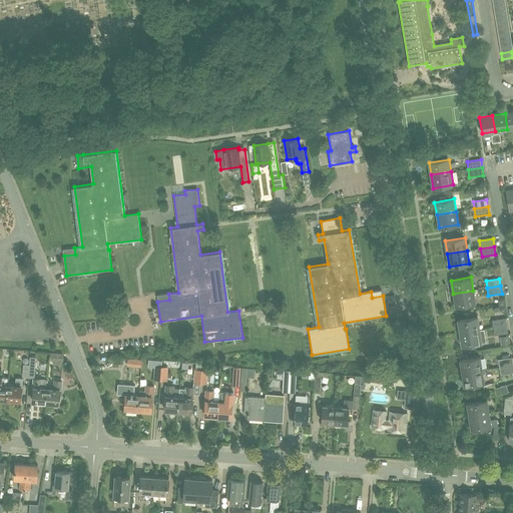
[(476,304),(473,291),(453,294),(455,307),(476,304)]
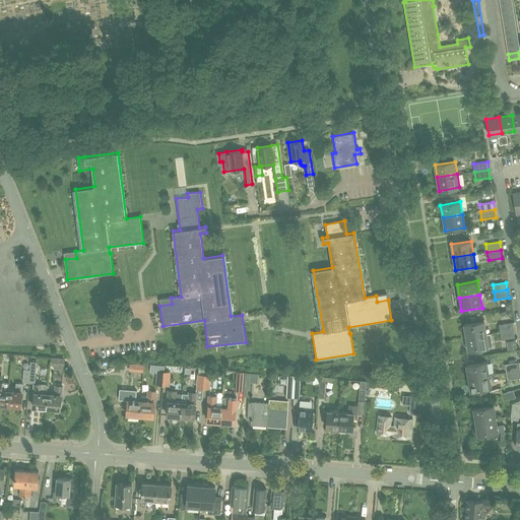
[(463,324),(465,337),(486,334),(484,321),(463,324)]
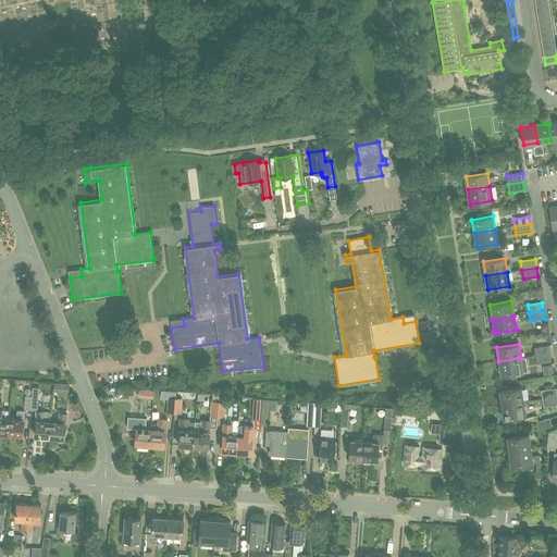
[(534,347),(535,356),(551,354),(548,345),(534,347)]
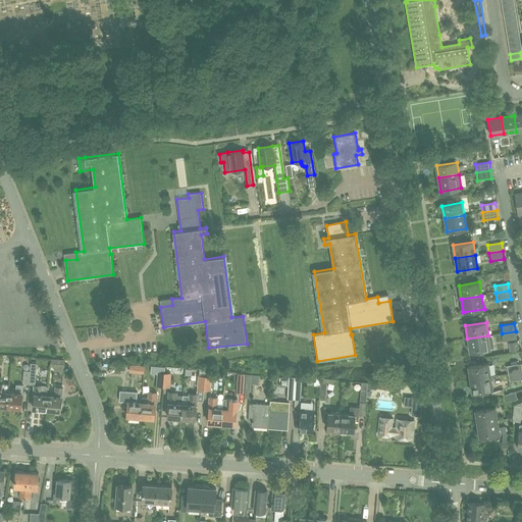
[(517,340),(516,331),(502,333),(503,342),(517,340)]
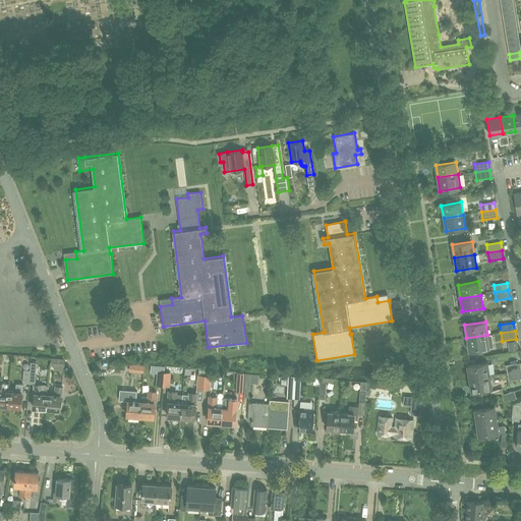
[(494,347),(491,334),(487,335),(466,338),(469,351),(494,347)]
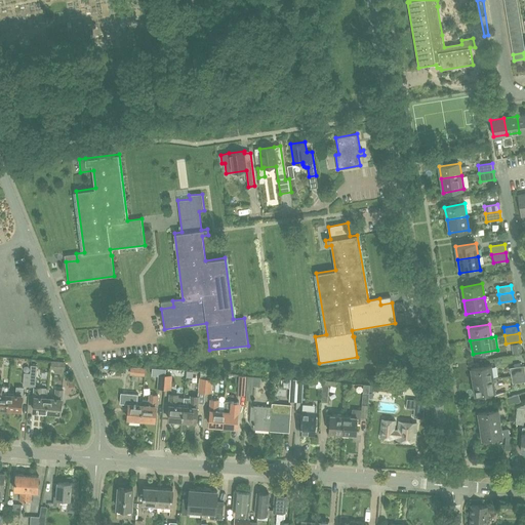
[(512,345),(513,354),(522,353),(521,342),(512,345)]
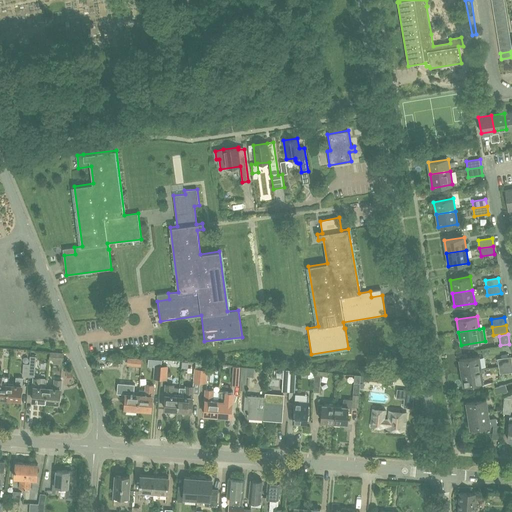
[(50,352),(49,360),(54,360),(54,359),(62,359),(62,361),(63,361),(64,353),(50,352)]
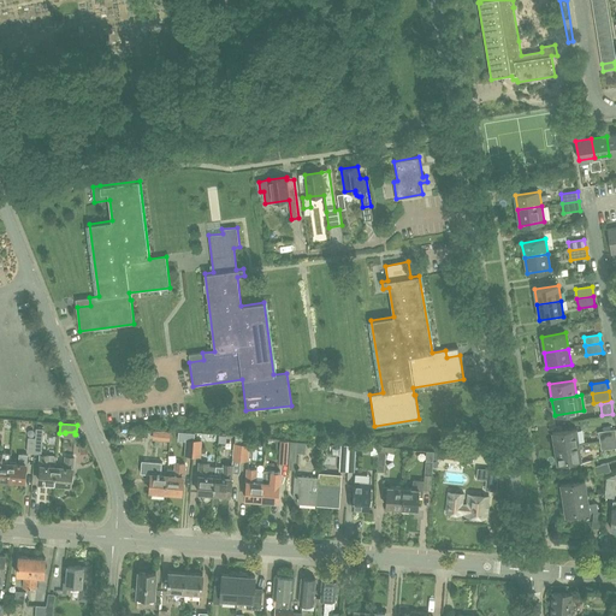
[(552,433),(555,448),(579,444),(576,428),(552,433)]
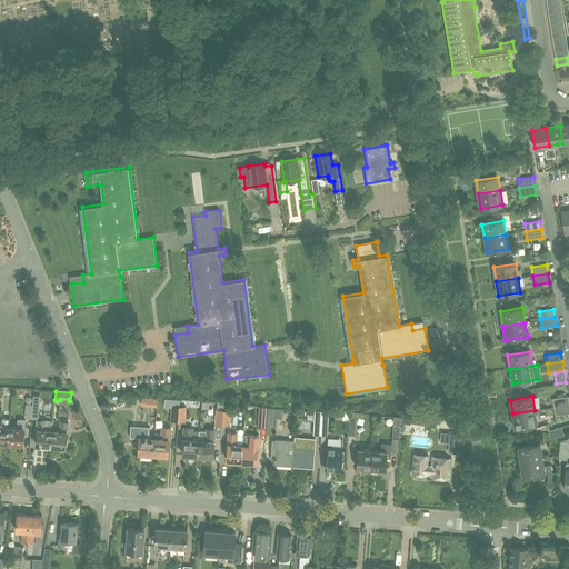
[(552,399),(553,407),(568,405),(568,397),(552,399)]
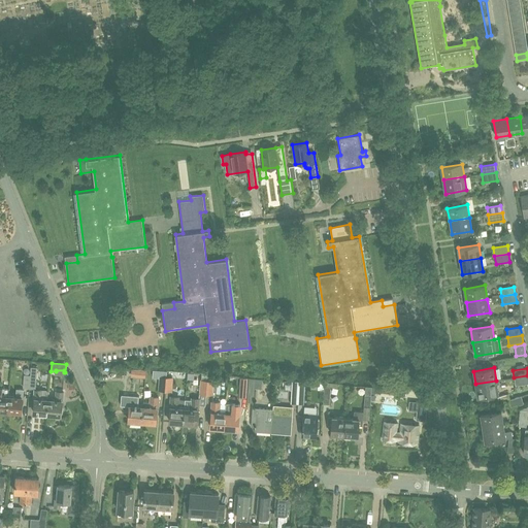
[(131,369),(131,377),(145,378),(146,370),(131,369)]
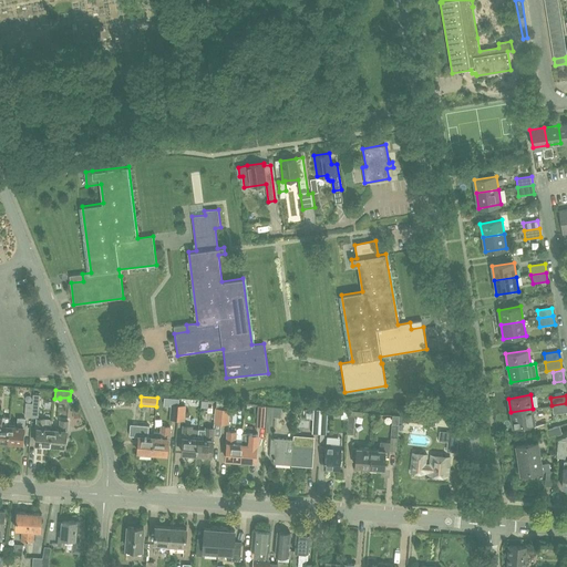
[(566,412),(566,404),(566,403),(552,405),(553,414),(566,412)]
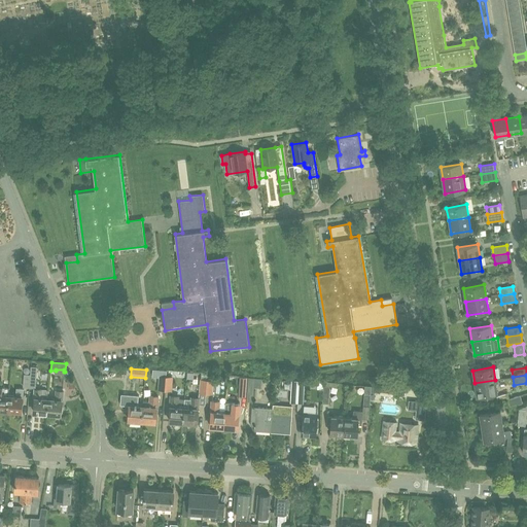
[(497,393),(495,380),(475,383),(477,397),(497,393)]
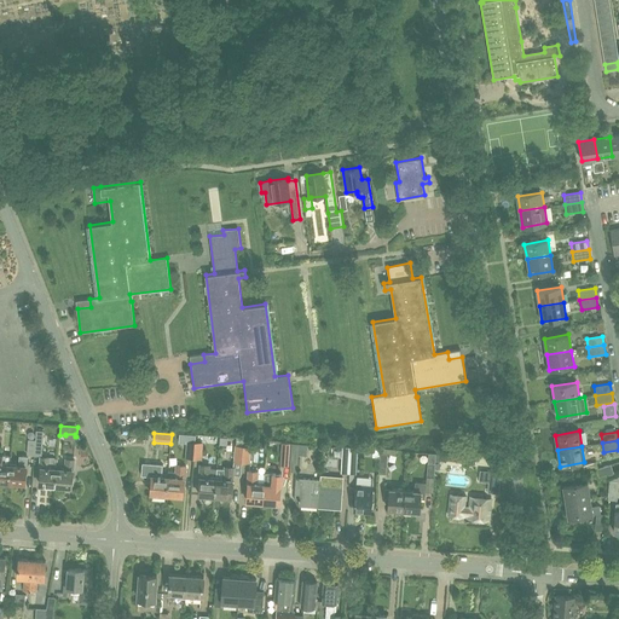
[(342,447),(341,473),(350,474),(352,449),(342,447)]
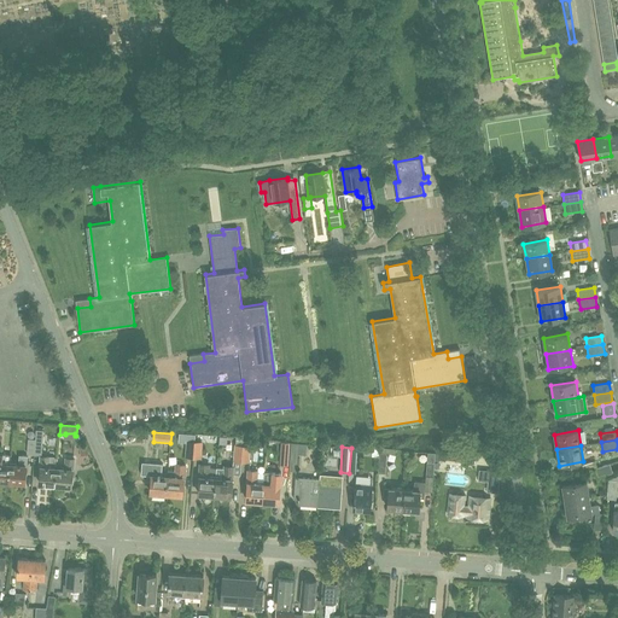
[(289,466),(290,448),(280,448),(279,466),(289,466)]
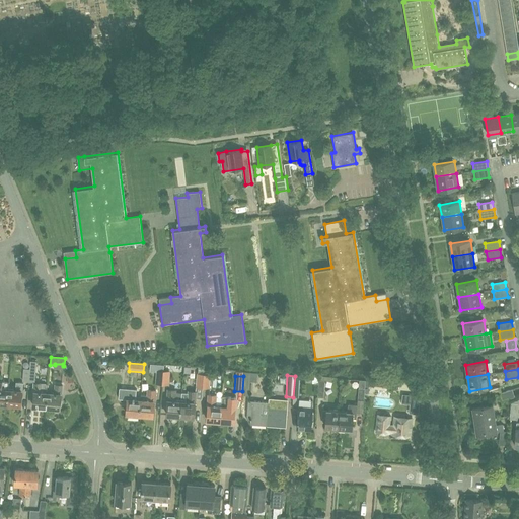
[(0,403),(0,405),(7,406),(8,387),(9,387),(9,380),(0,379),(0,403)]
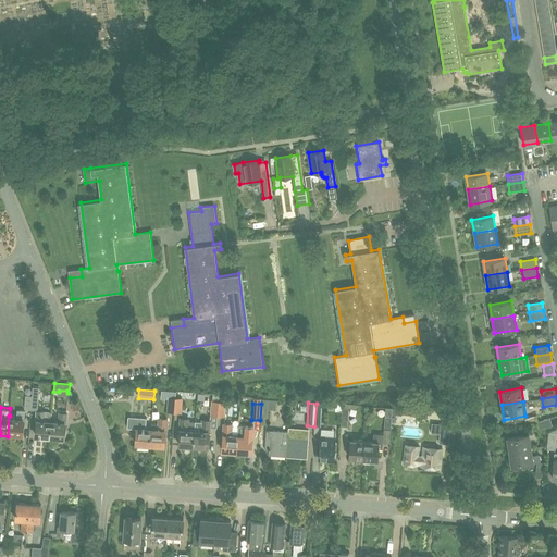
[(396,416),(395,417),(415,419),(416,411),(401,410),(396,409),(396,416)]
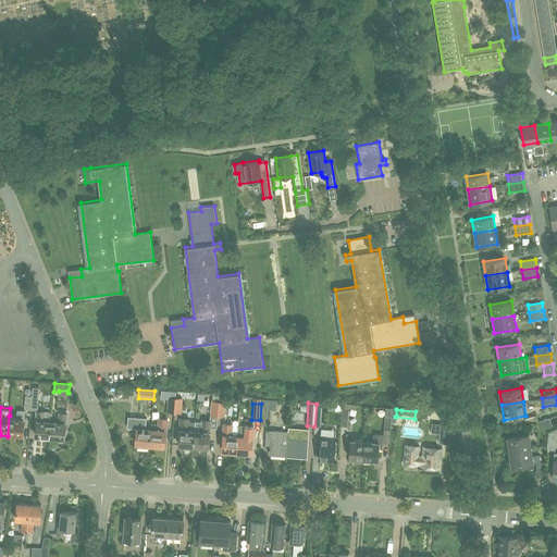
[(14,434),(22,435),(24,410),(17,410),(16,419),(14,419),(14,416),(10,416),(9,416),(8,436),(14,436),(14,434)]
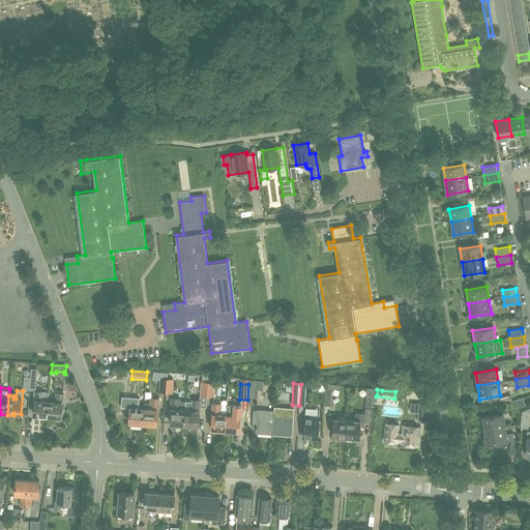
[(32,404),(35,404),(34,415),(41,415),(40,417),(47,418),(49,398),(47,394),(48,391),(34,390),(32,404)]
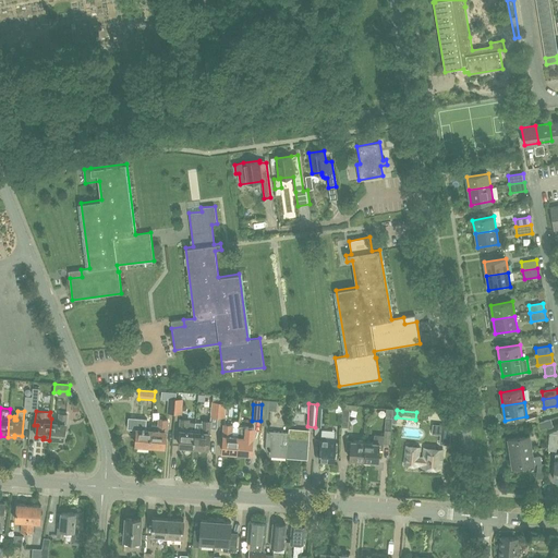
[(58,413),(58,423),(53,423),(51,419),(49,440),(57,440),(57,438),(64,439),(65,424),(68,424),(68,414),(58,413)]
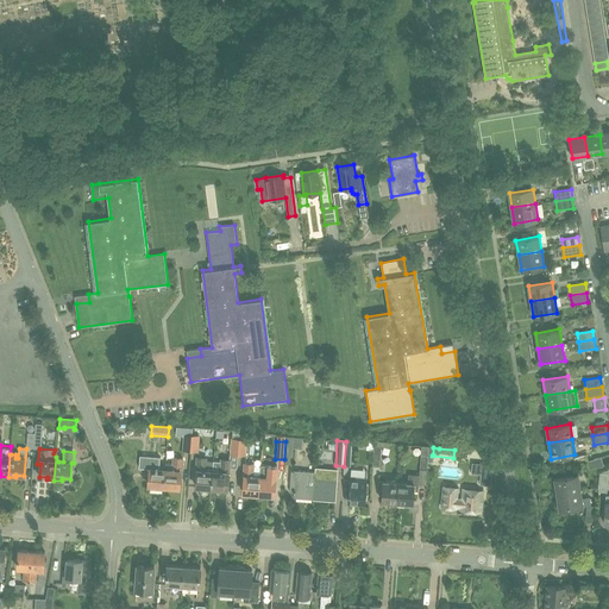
[(148,468),(150,468),(148,485),(164,487),(165,469),(158,469),(159,456),(149,454),(148,468)]
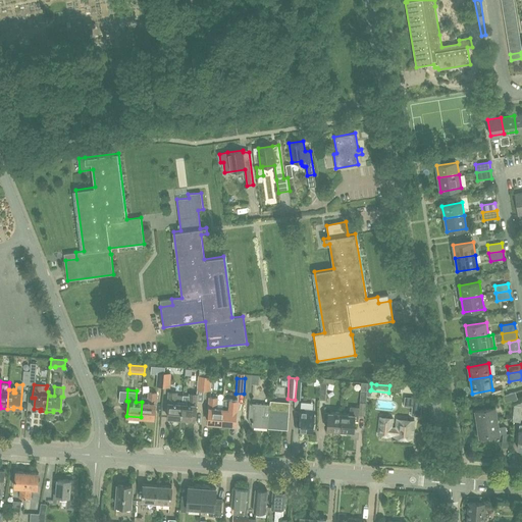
[(491,393),(493,398),(505,395),(503,389),(491,393)]
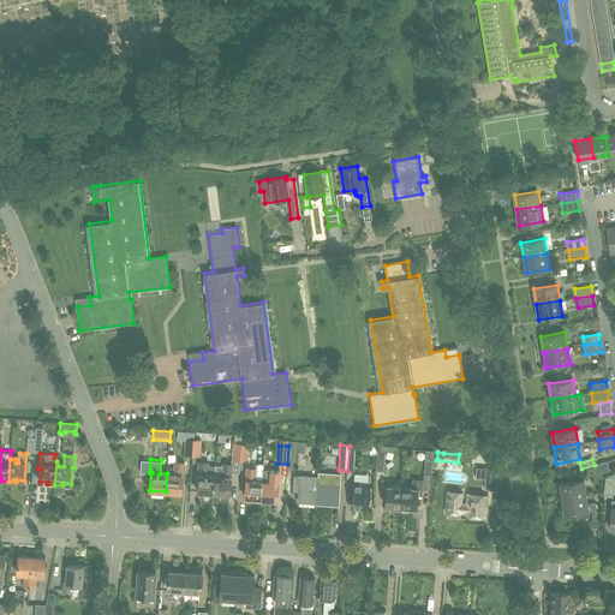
[(198,491),(214,493),(215,465),(209,465),(209,461),(198,460),(197,475),(199,475),(198,491)]
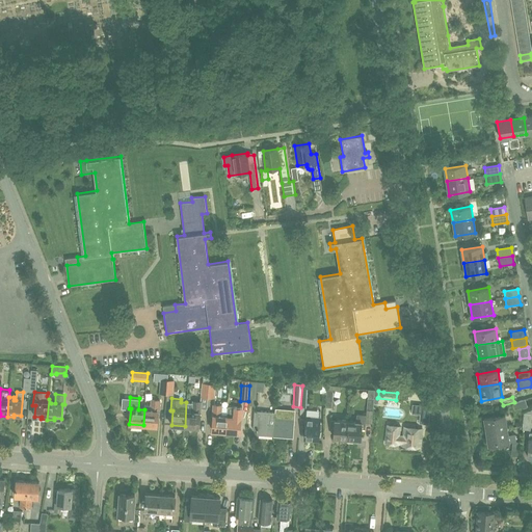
[(151,399),(150,410),(144,409),(143,425),(156,426),(158,410),(160,410),(160,400),(151,399)]
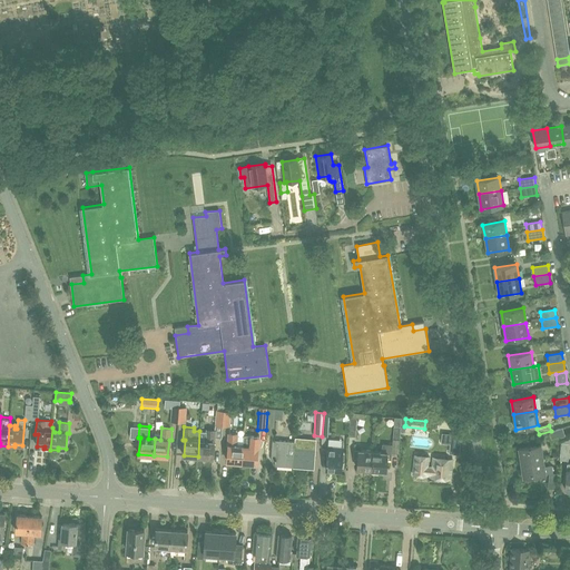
[(564,436),(562,428),(548,433),(550,441),(564,436)]
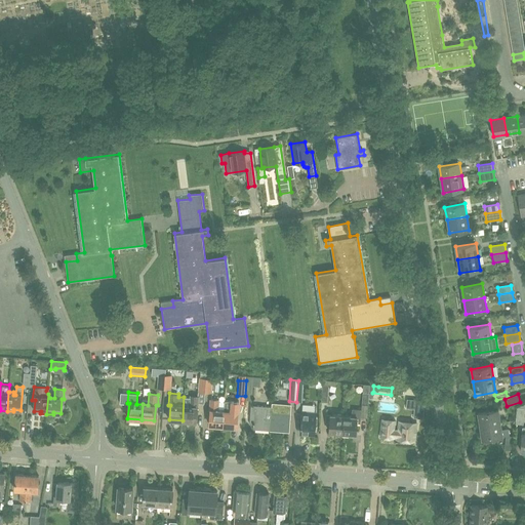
[(190,398),(184,397),(183,420),(196,421),(197,407),(198,407),(199,396),(190,396),(190,398)]
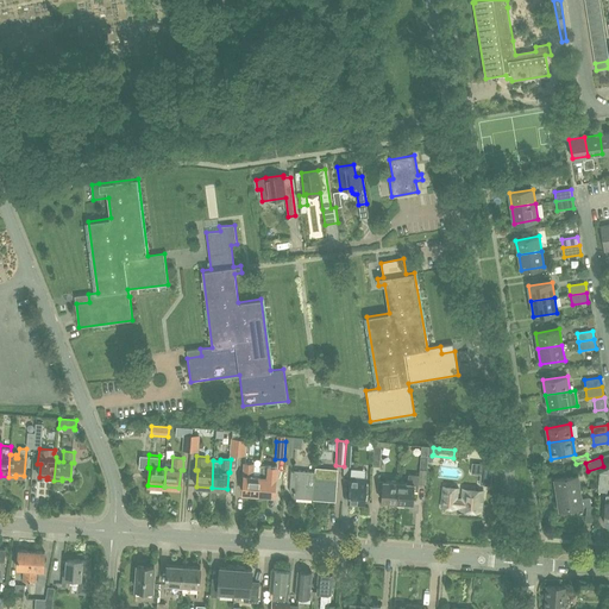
[(243,494),(258,495),(259,477),(261,466),(255,466),(255,464),(243,463),(242,476),(244,476),(243,494)]
